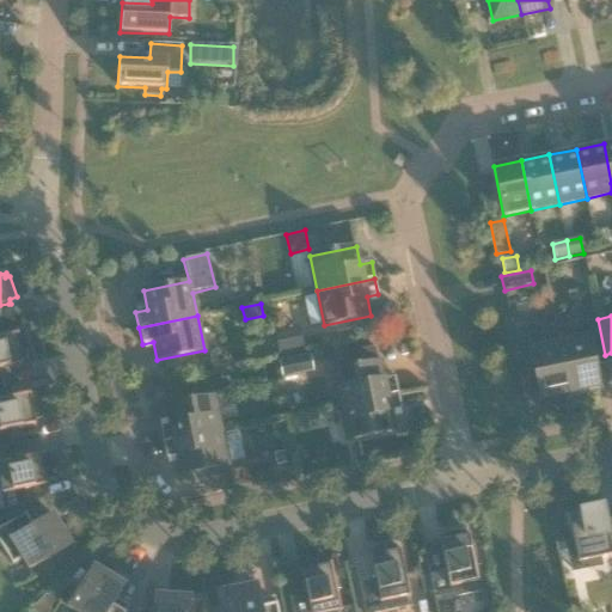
[(605,355),(598,319),(571,325),(575,341),(560,344),(569,392),(598,386),(592,357),(605,355)]
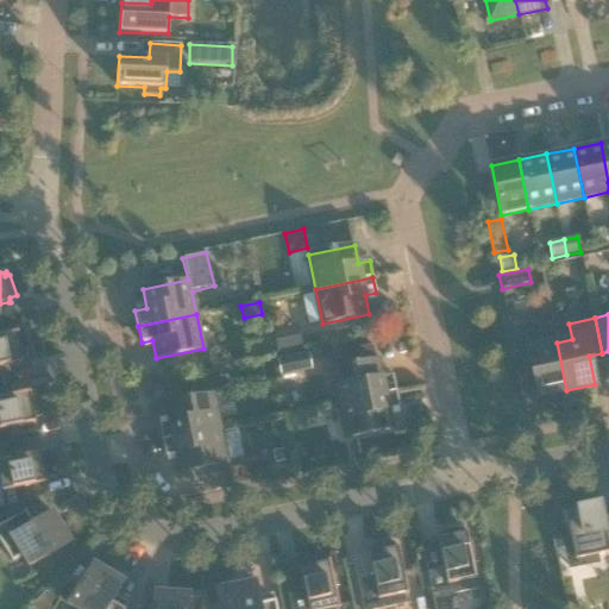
[(301,346),(297,327),(272,332),(277,351),(301,346)]
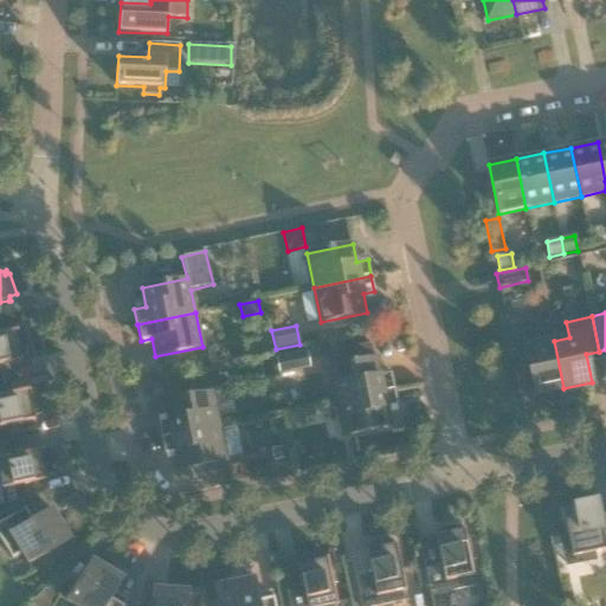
[(535,394),(563,388),(554,341),(539,345),(535,328),(522,330),(529,366),(524,367),(529,389),(534,388),(535,394)]
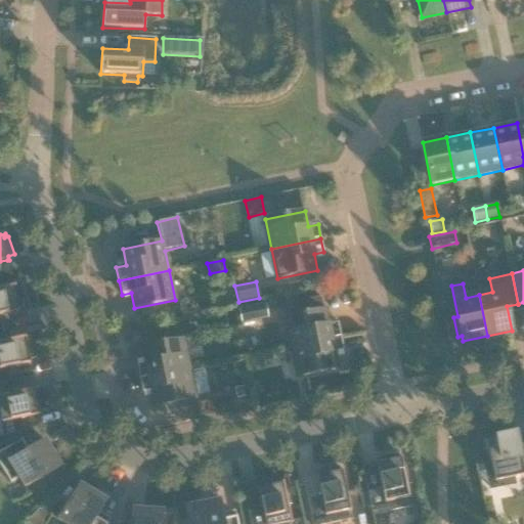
[(15,287),(15,286),(0,289),(0,330),(2,330),(0,322),(0,315),(18,311),(18,312),(19,312),(18,308),(25,306),(18,288),(14,289),(14,288),(15,287)]
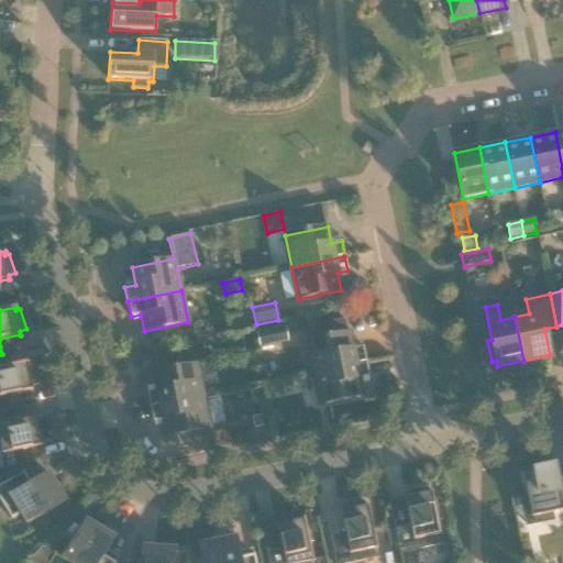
[(284,328),(257,333),(261,348),(287,342),(284,328)]
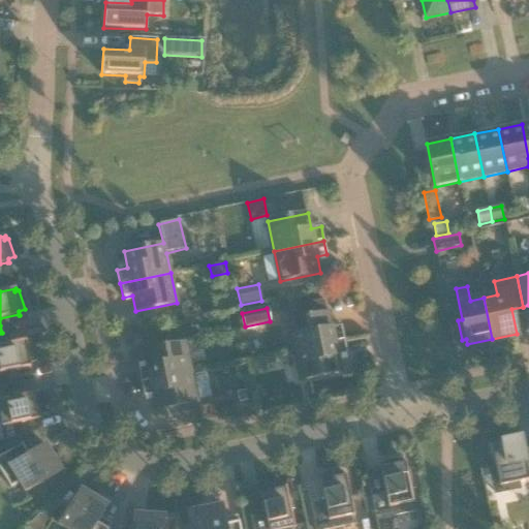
[(294,350),(344,340),(342,327),(332,329),(329,312),(288,321),(294,350)]
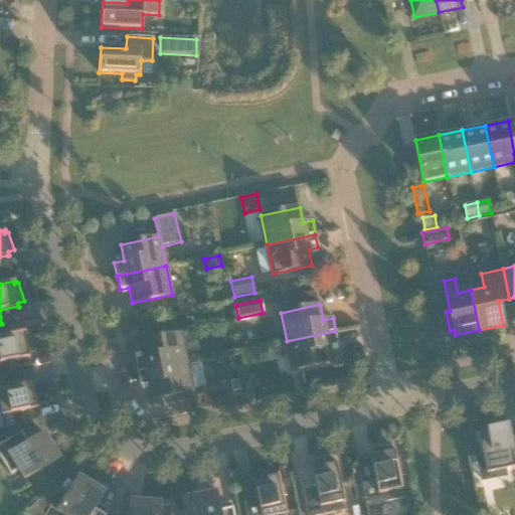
[(338,345),(335,331),(287,341),(293,370),(332,362),(329,347),(338,345)]
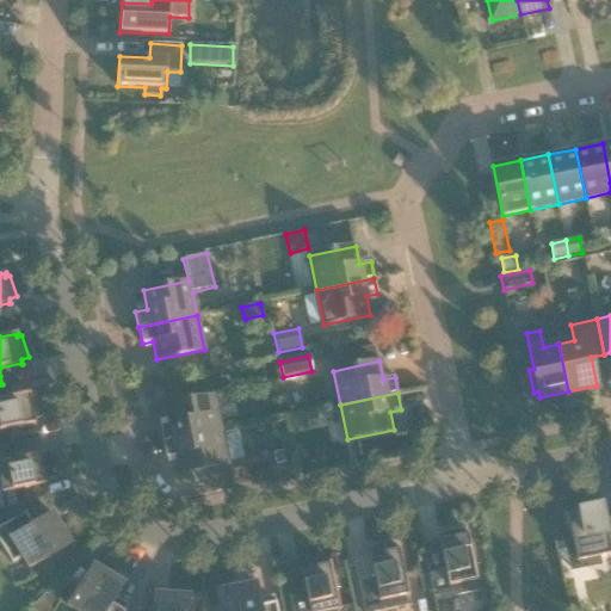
[(31,395),(30,394),(0,399),(0,448),(14,445),(11,429),(34,424),(35,424),(35,420),(42,418),(35,396),(30,397),(29,395),(31,395)]
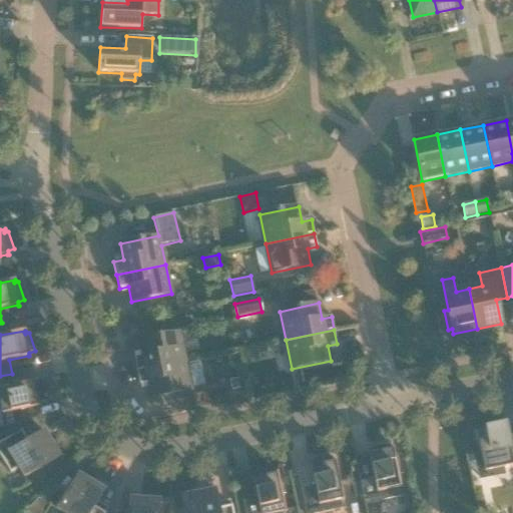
[(133,358),(136,371),(184,361),(178,332),(139,341),(142,356),(133,358)]
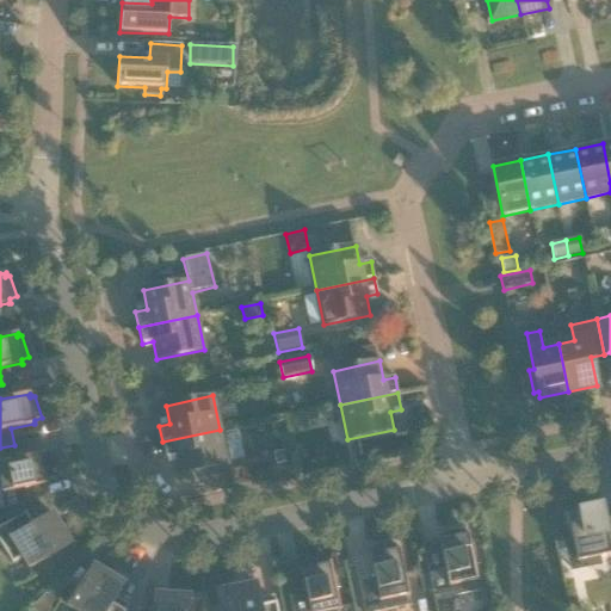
[(227,464),(220,430),(162,442),(165,458),(177,456),(180,474),(227,464)]
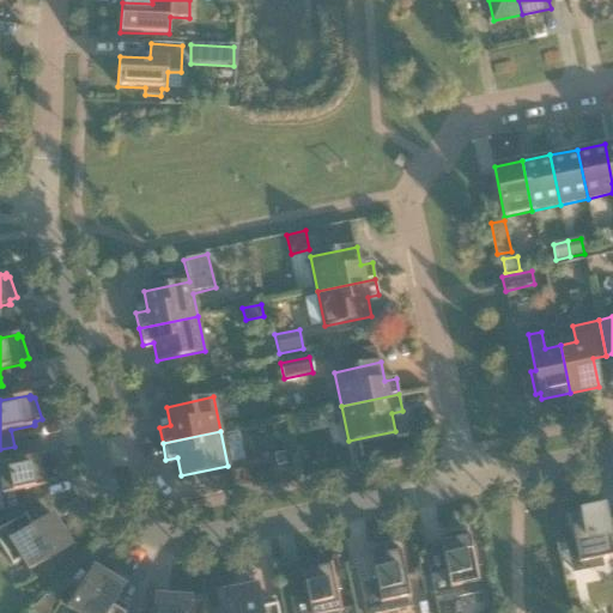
[(277,467),(287,465),(285,453),(274,455),(277,467)]
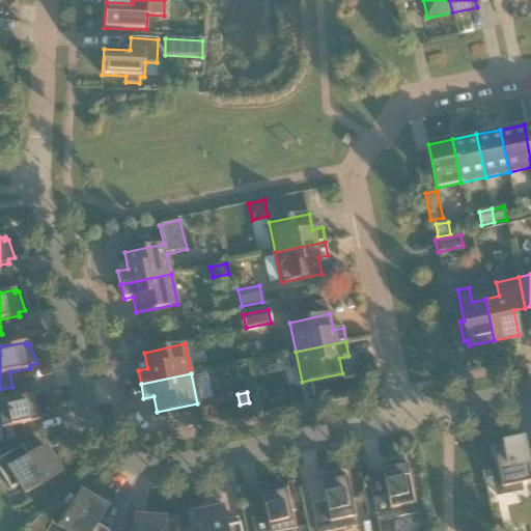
[(37,395),(37,394),(0,401),(0,444),(23,440),(20,424),(39,421),(42,421),(40,417),(47,415),(40,396),(36,398),(36,396),(37,395)]
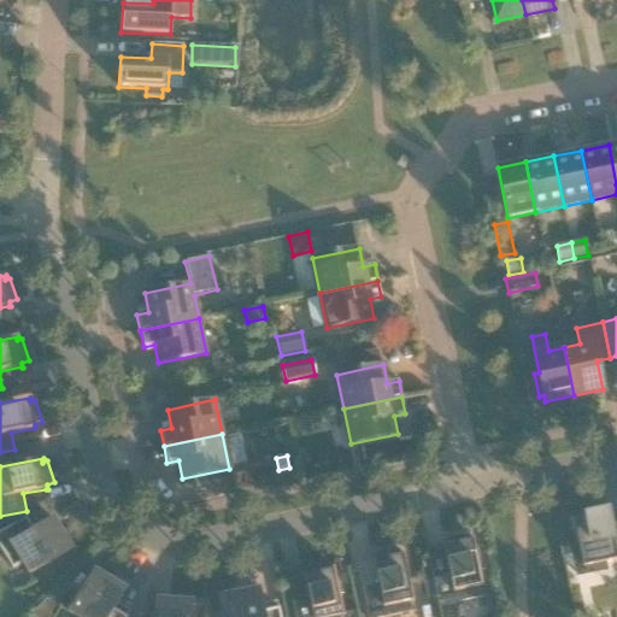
[(616,523),(610,526),(607,512),(573,521),(577,544),(569,546),(569,547),(571,547),(577,576),(606,570),(606,571),(607,571),(606,563),(616,560),(616,523)]
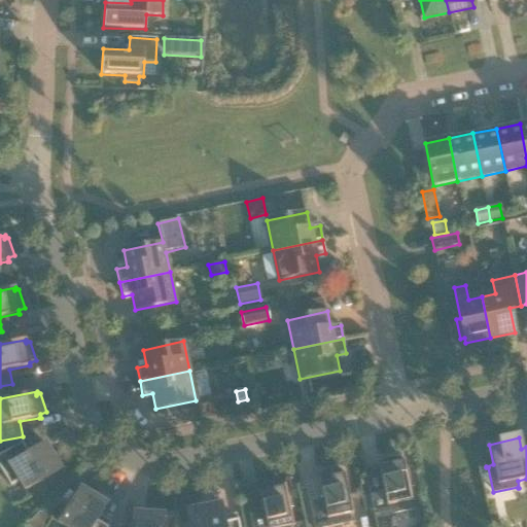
[(29,454),(22,442),(0,454),(0,468),(10,486),(19,481),(25,491),(61,469),(45,444),(29,454)]
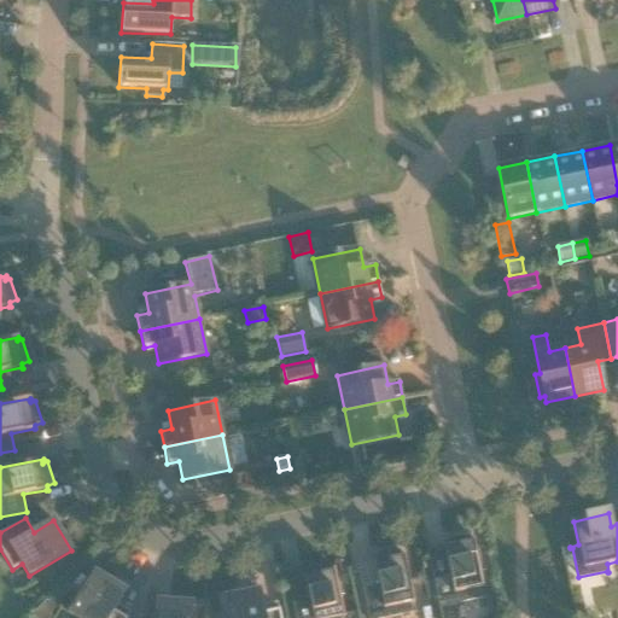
[(449,572),(432,576),(439,617),(456,617),(459,602),(485,596),(483,587),(479,572),(484,570),(483,548),(476,551),(473,542),(470,543),(468,538),(447,538),(449,547),(443,548),(449,572)]
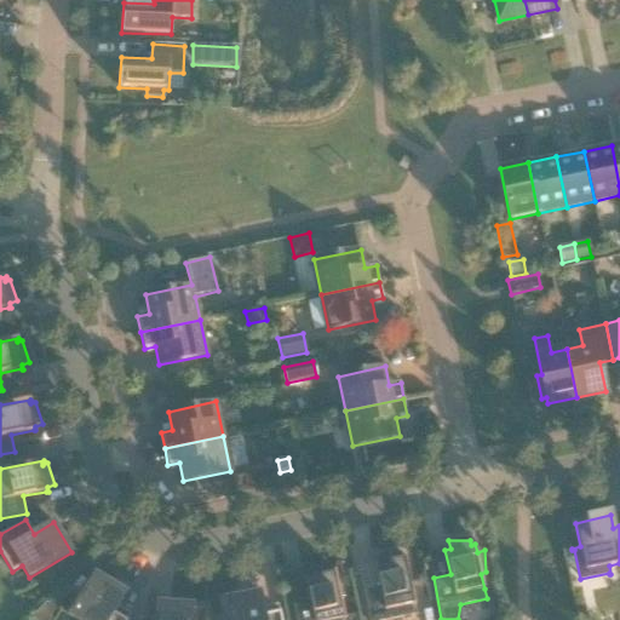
[(389,619),(418,614),(415,604),(405,556),(403,557),(403,558),(402,558),(401,554),(378,556),(379,563),(374,564),(375,566),(380,589),(363,592),(368,619),(389,619)]
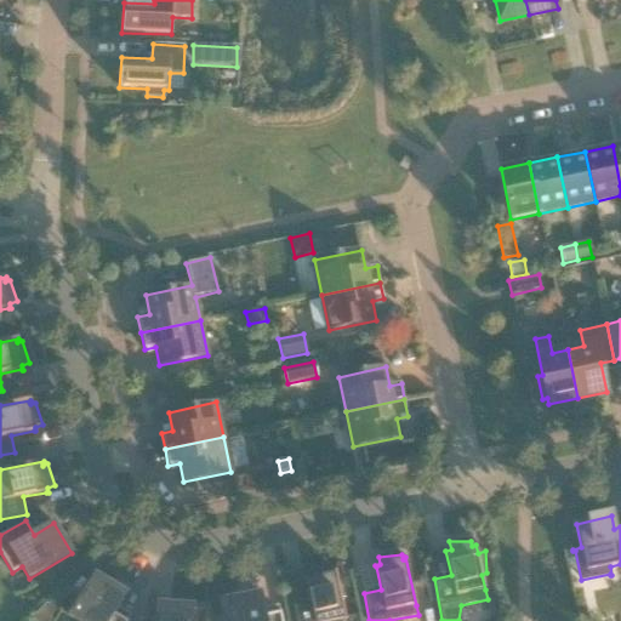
[(311,604),(294,608),(296,620),(346,620),(346,619),(336,571),(334,573),(335,574),(332,574),(331,569),(309,571),(309,579),(306,580),(306,581),(311,604)]
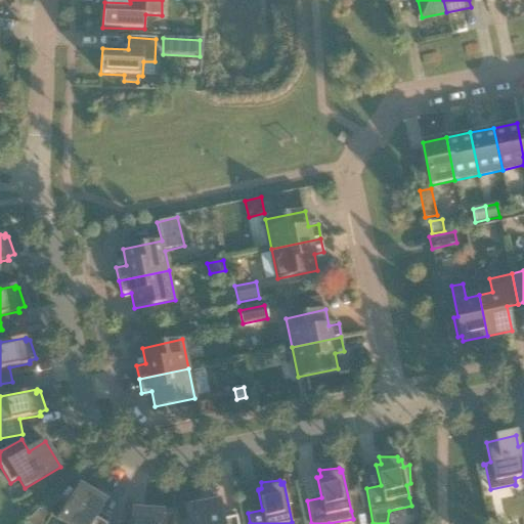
[(105,501),(80,486),(58,521),(62,523),(105,523),(96,518),(105,501)]
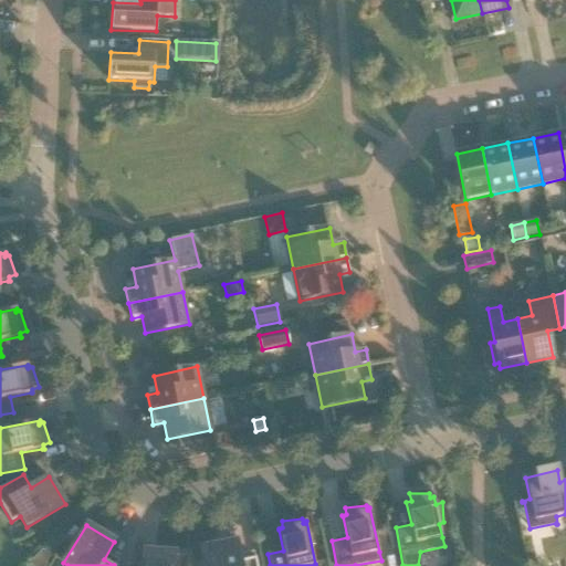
[(241,562),(237,542),(206,548),(208,565),(257,565),(255,558),(241,562)]
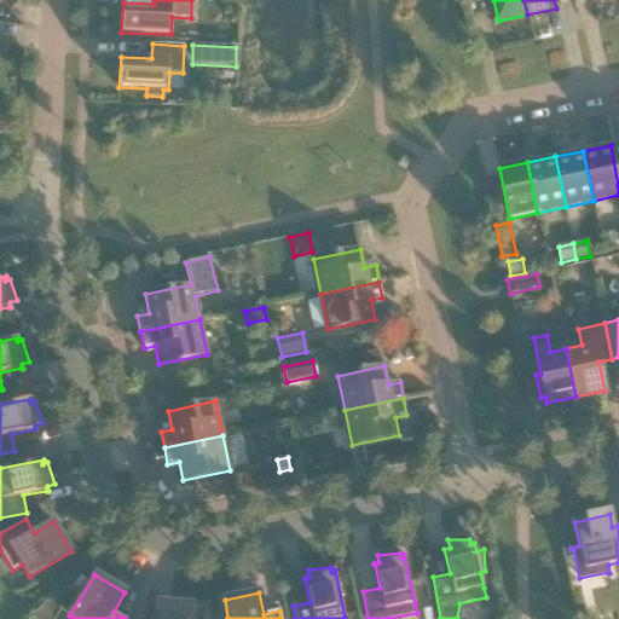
[(47,618),(56,607),(47,601),(32,617),(34,618),(47,618)]
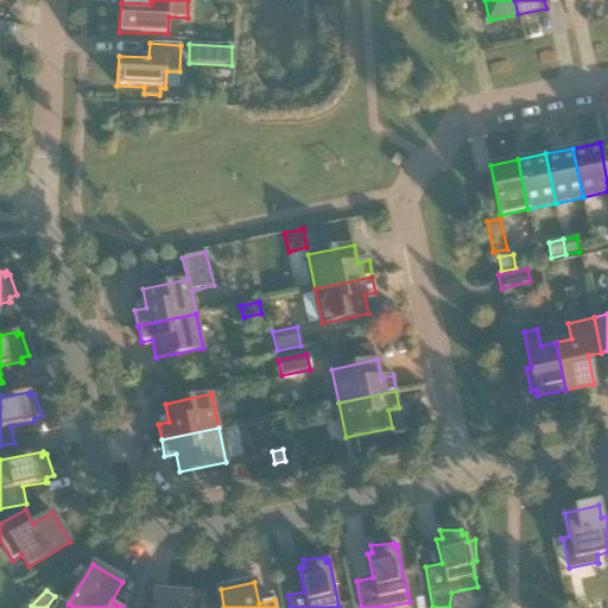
[(187,607),(189,595),(153,593),(152,607),(187,607)]
